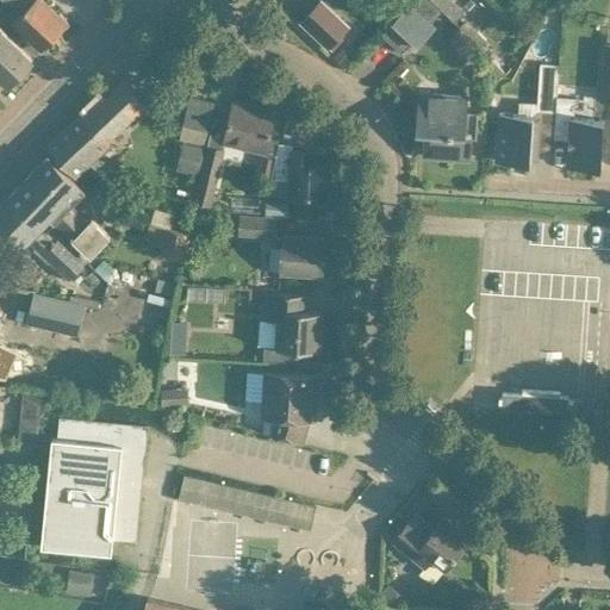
[(45,0),(2,0),(6,2),(7,0),(8,0),(23,13),(13,22),(42,50),(68,23),(45,0)]
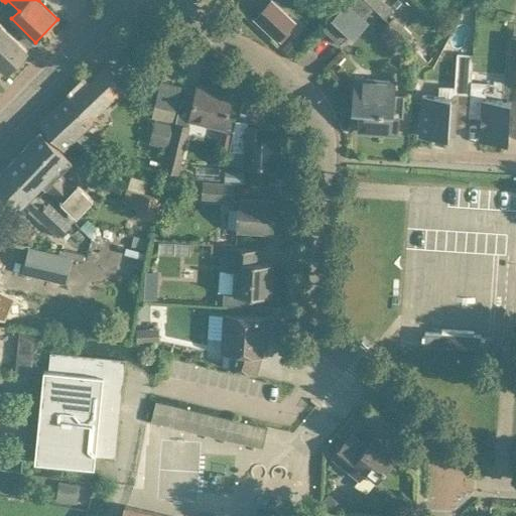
[(353,38),(368,22),(364,18),(373,8),(364,0),(345,0),(345,2),(347,4),(323,28),(340,44),(349,34),(353,38)]
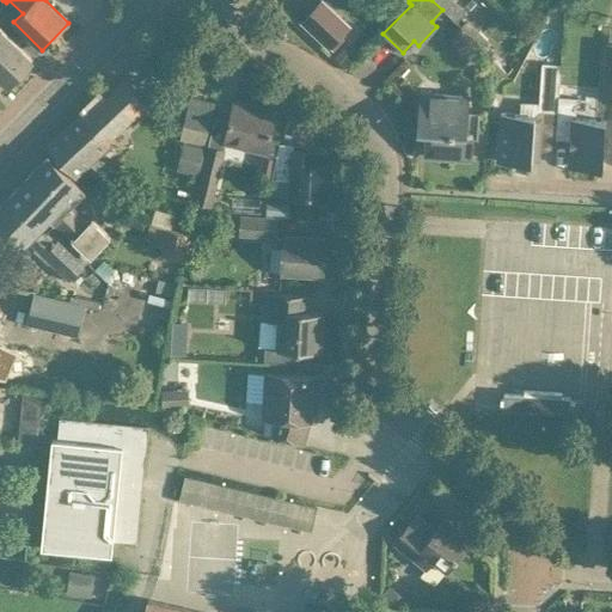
[(465,11),(453,0),(433,0),(456,22),(465,11)]
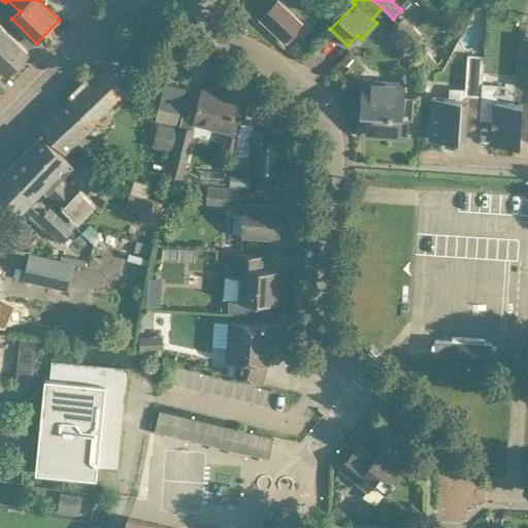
[(261,19),(284,40),(301,23),(278,1),(261,19)]
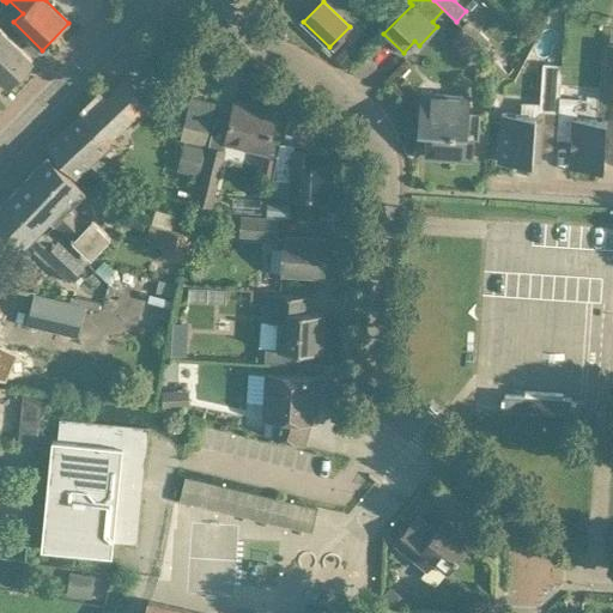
[(0,78),(7,86),(8,85),(6,83),(29,59),(31,61),(32,60),(0,29),(0,78)]
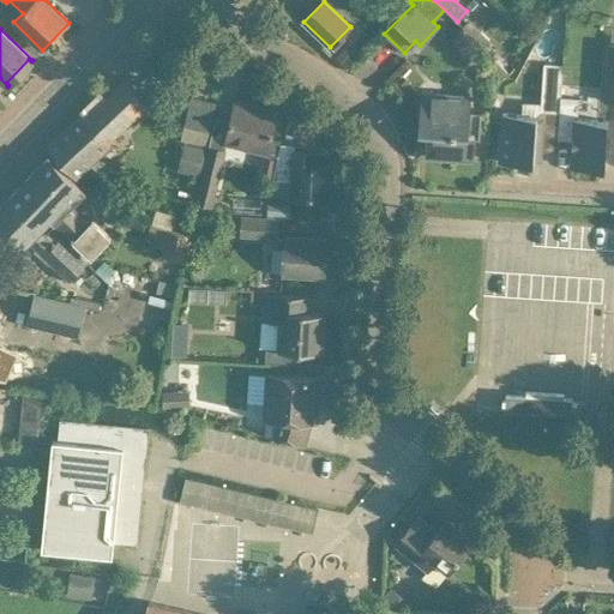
[(495,60),(493,60),(492,82),(493,82),(510,73),(495,60)]
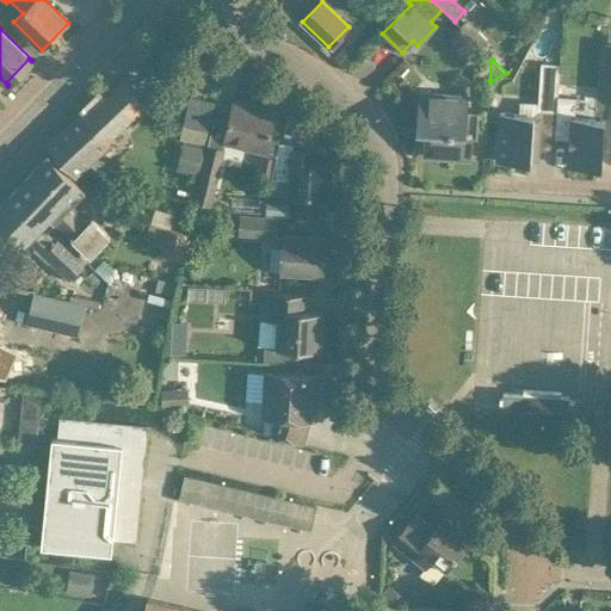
[(538,111),(557,112),(559,97),(560,65),(541,63),(538,111)]
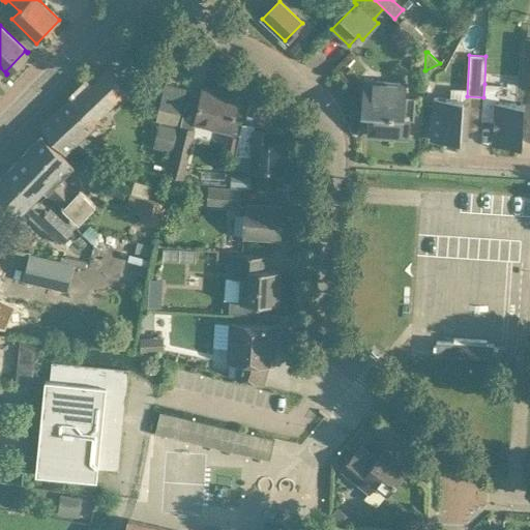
[(72,101),(93,121),(128,88),(109,67),(72,101)]
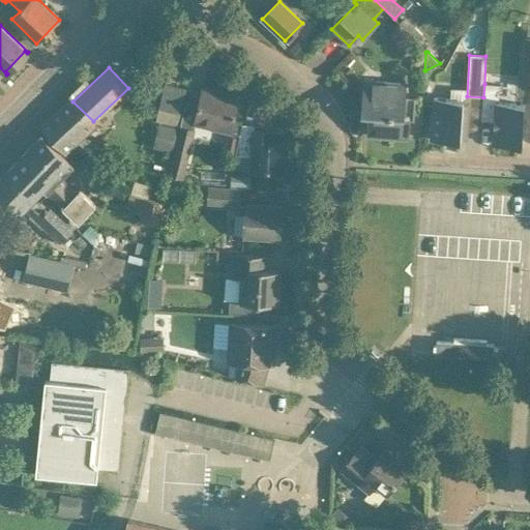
[(414,119),(415,99),(405,98),(406,84),(364,81),(362,113),(370,113),(369,135),(408,138),(409,119),(414,119)]
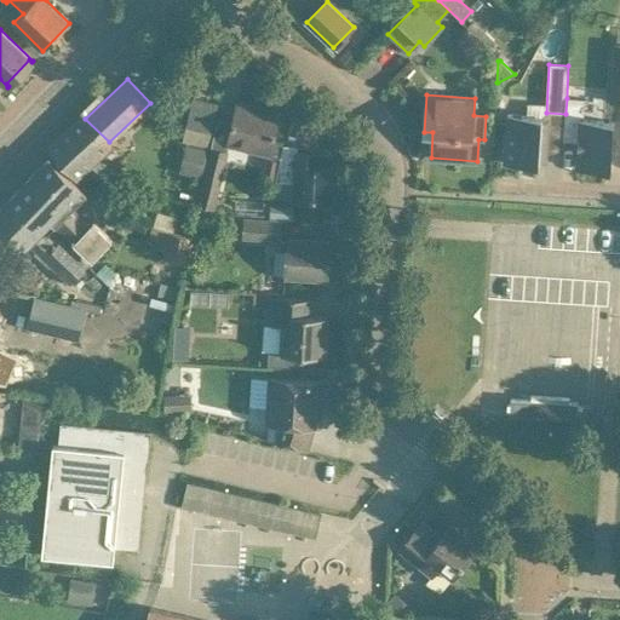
[(195,96),(183,139),(210,147),(220,103),(195,96)]
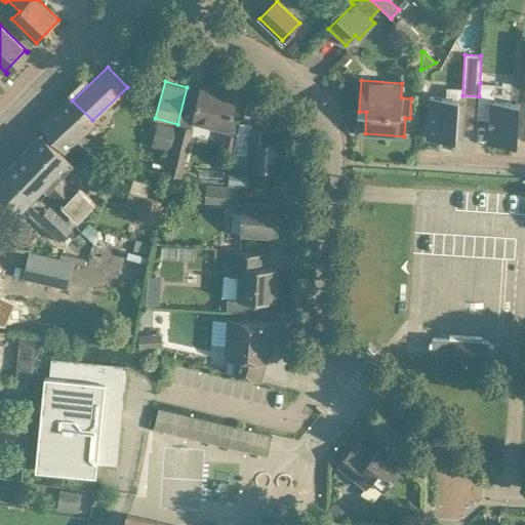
[(477,125),(477,127),(489,127),(490,102),(493,102),(495,84),(480,83),(479,96),(477,125)]
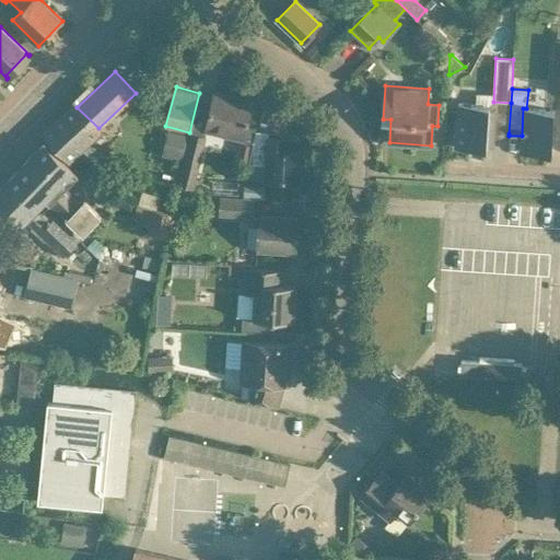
[(493,147),(496,109),(489,108),(489,105),(475,105),(476,93),(458,92),(455,147),(487,149),(487,147),(493,147)]
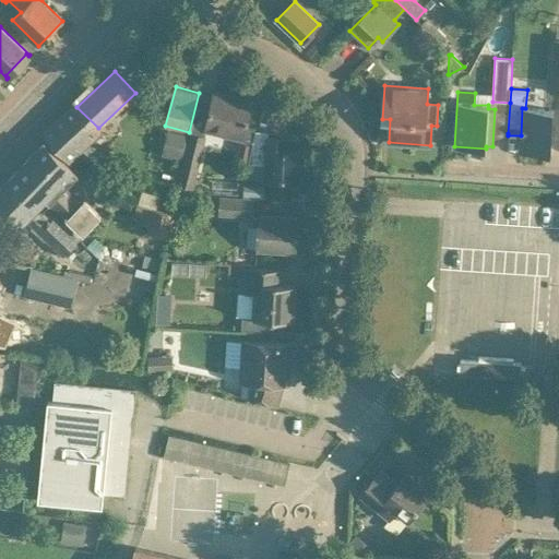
[(242,140),(246,127),(251,106),(228,100),(229,96),(214,93),(205,131),(242,140)]
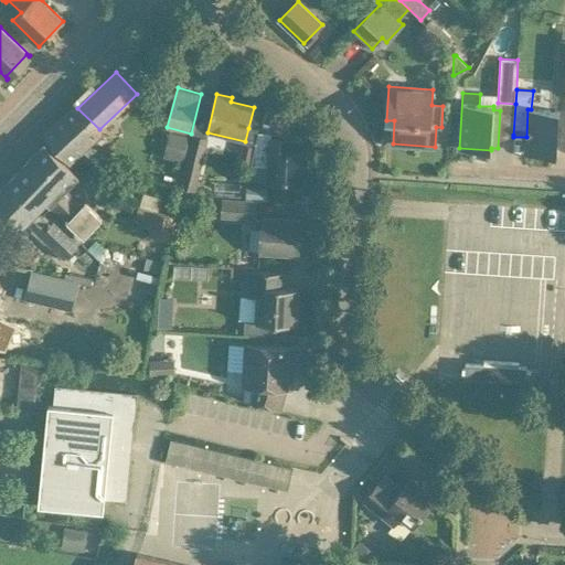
[(43,135),(48,140),(70,164),(80,155),(88,163),(98,155),(89,146),(103,134),(99,130),(99,129),(77,108),(74,105),(43,135)]
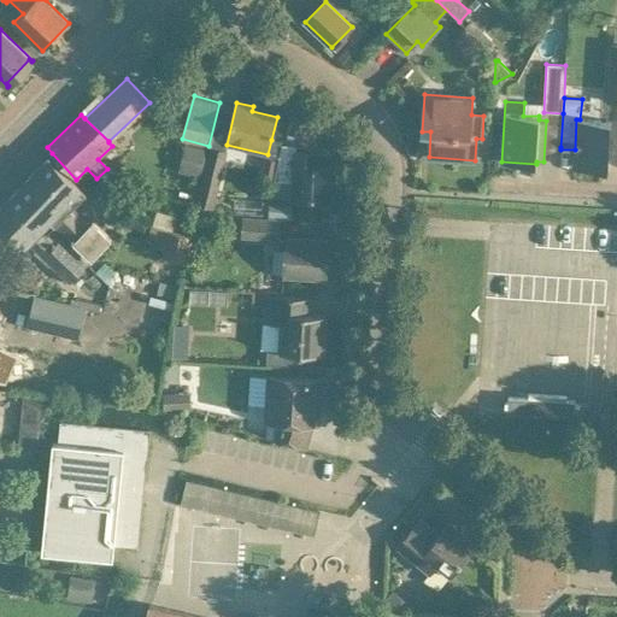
[(607,169),(610,145),(611,121),(580,119),(576,119),(575,150),(574,166),(607,169)]
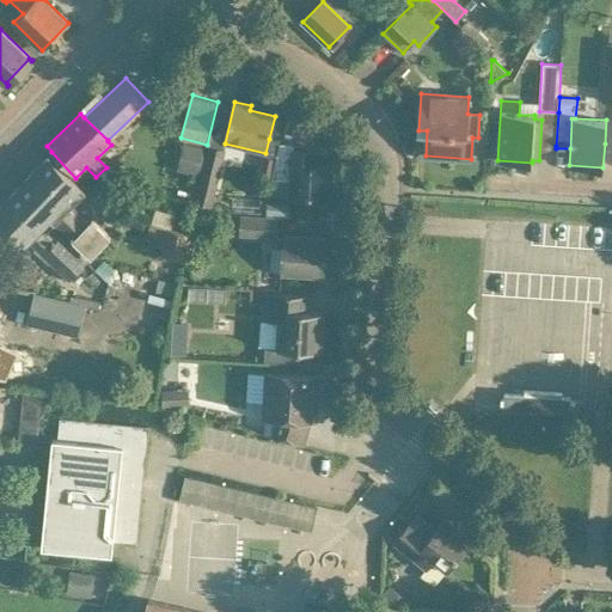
[(330,199),(330,197),(332,167),(314,166),(316,152),(293,151),(294,145),(280,144),(271,179),(291,181),(289,195),(330,199)]
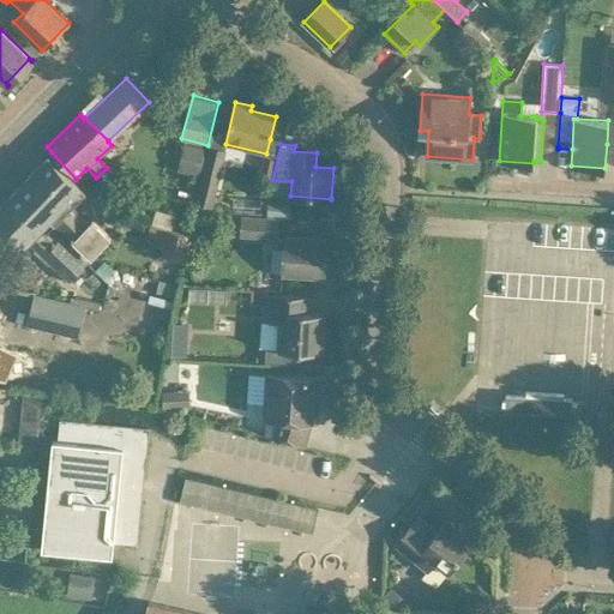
[(184,145),(178,173),(200,178),(206,150),(184,145)]
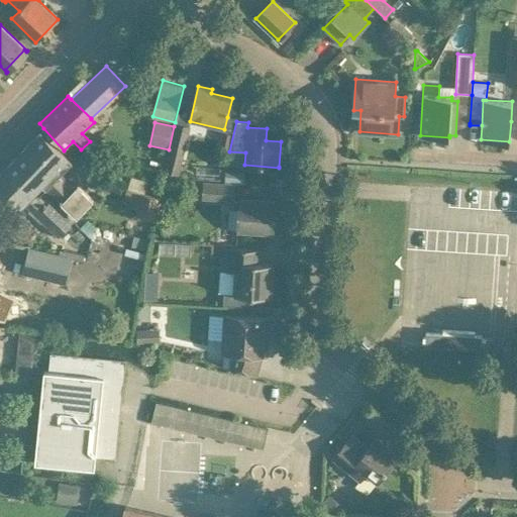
[(179,175),(184,153),(190,127),(178,124),(166,172),(179,175)]
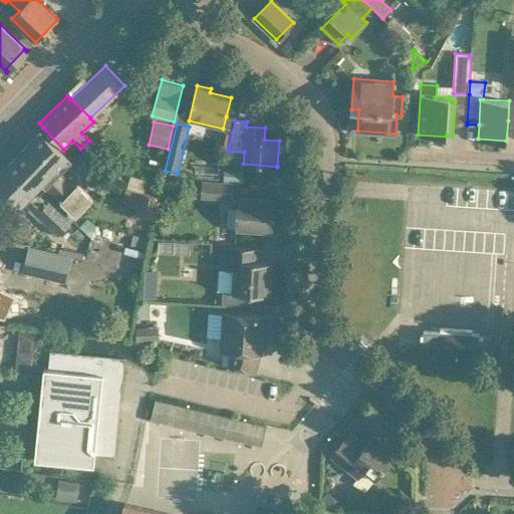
[(73,162),(40,131),(5,168),(33,195),(36,193),(40,197),(40,196),(47,188),(76,217),(93,199),(78,184),(72,190),(59,177),(73,162)]
